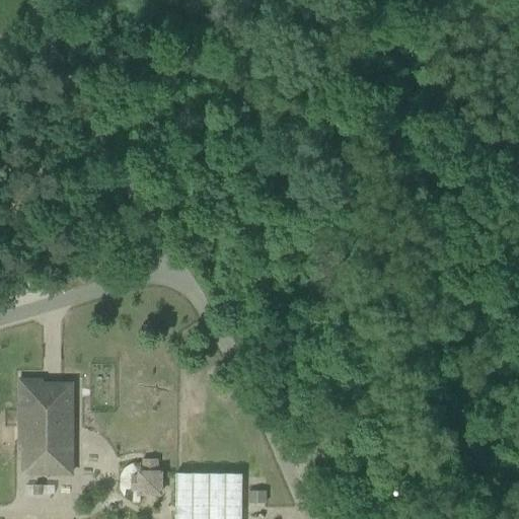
[(23,441),(23,472),(72,472),(72,384),(60,384),(60,388),(44,388),(44,384),(23,384),(23,414),(43,413),(43,441),(23,441)]
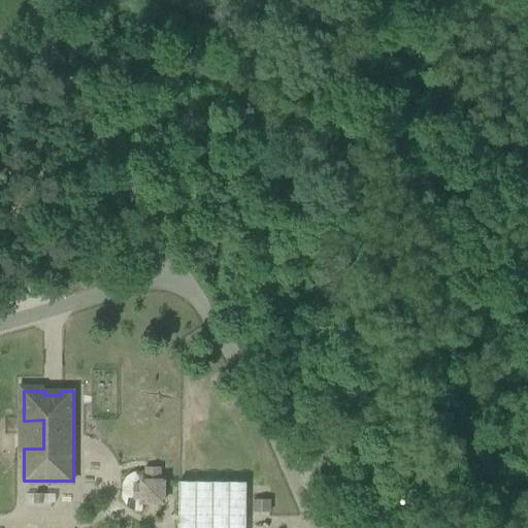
[(332,442),(304,455),(311,473),(340,461),(332,442)]
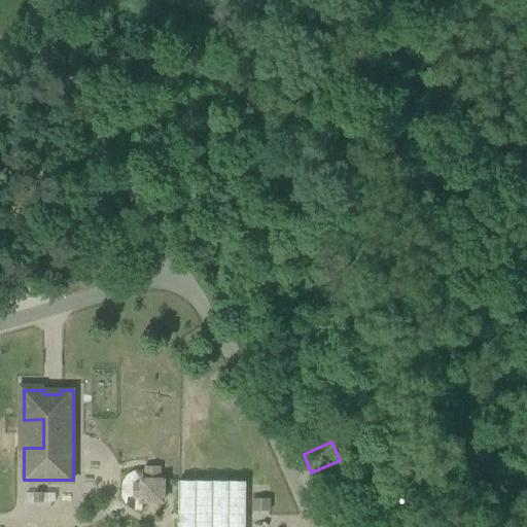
[(136,483),(136,497),(143,497),(143,501),(164,501),(164,480),(162,480),(162,467),(146,467),(146,480),(143,480),(143,483),(136,483)]
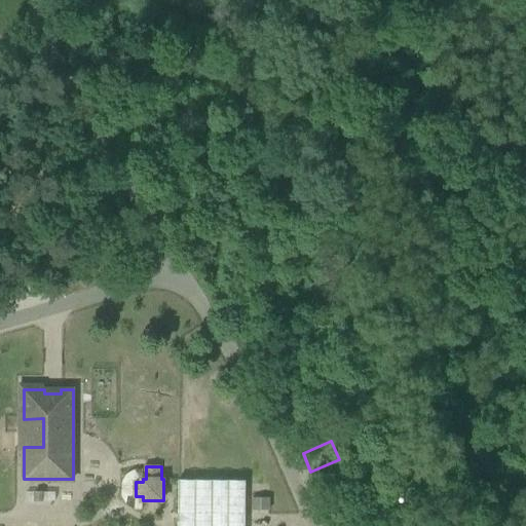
[(179,479),(178,525),(245,525),(246,480),(179,479)]
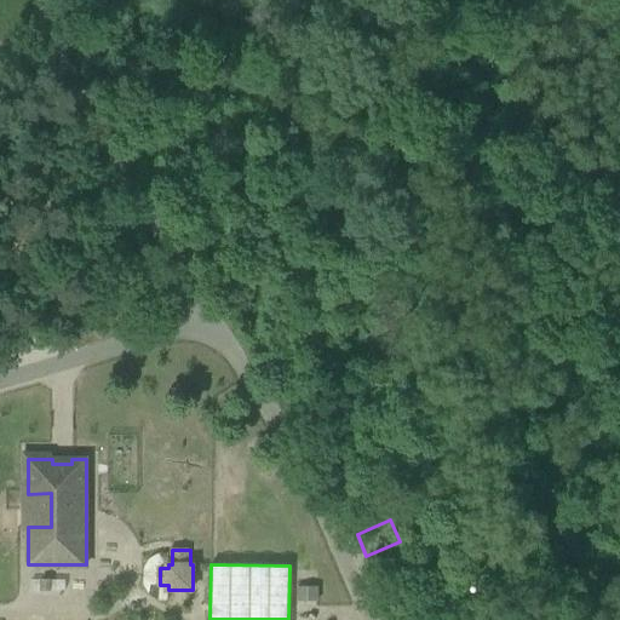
[(40,587),(40,590),(50,590),(50,579),(40,579),(40,587)]
